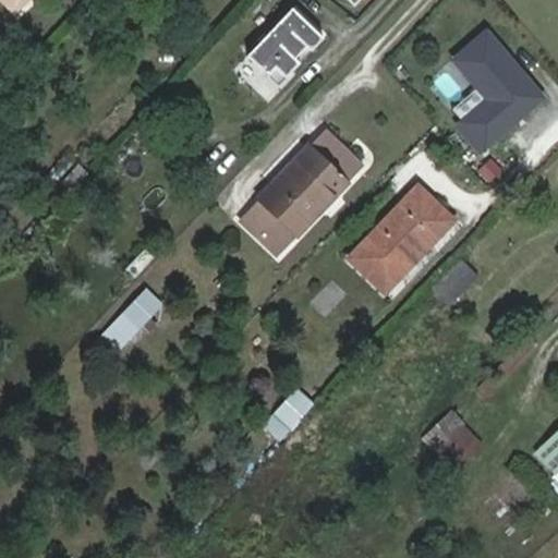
[(0,0),(12,12),(24,0),(0,0)]
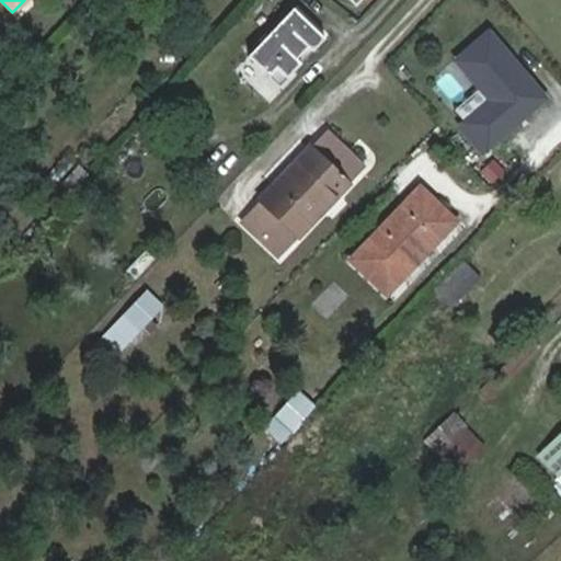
[(294,8),(249,56),(281,86),(327,38),(294,8)]
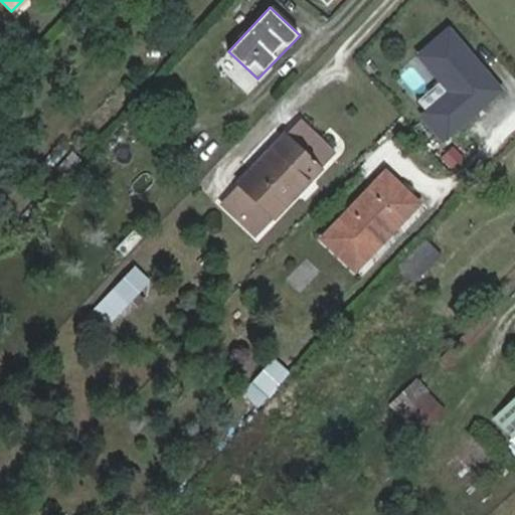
[(505,88),(448,21),(413,51),(447,89),(415,116),(441,144),(505,88)]
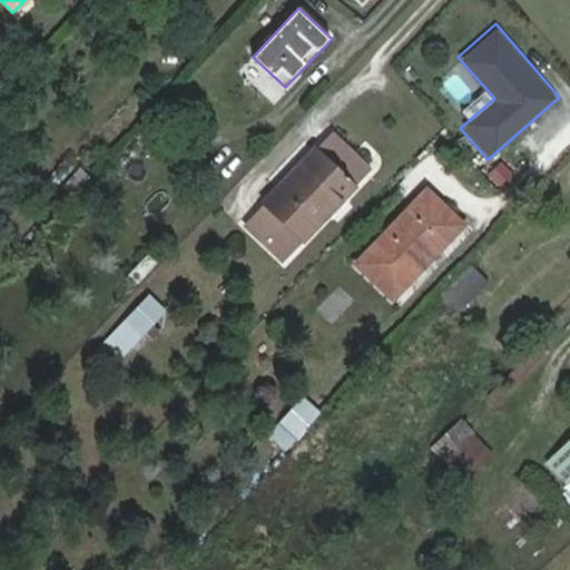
[(453,72),(443,84),(462,101),(472,89),(453,72)]
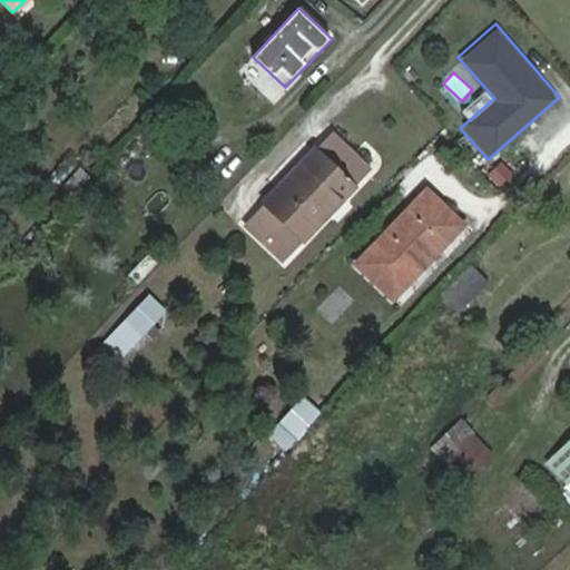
[(334,134),(244,226),(282,261),(371,169),(334,134)]
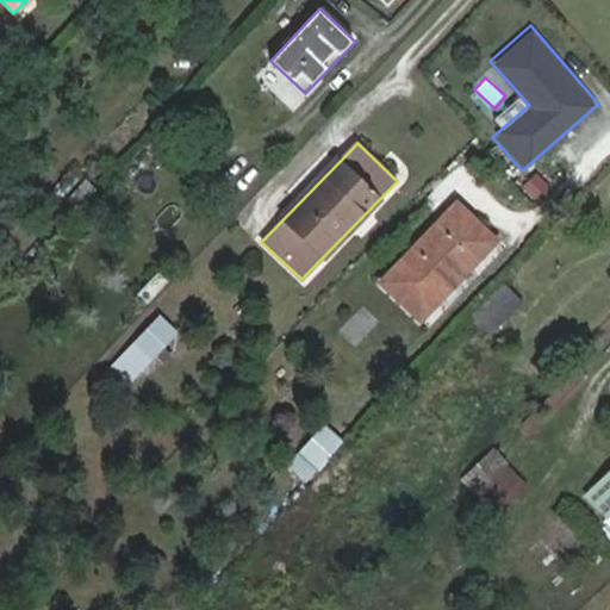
[(456,205),(381,282),(421,321),(496,241),(456,205)]
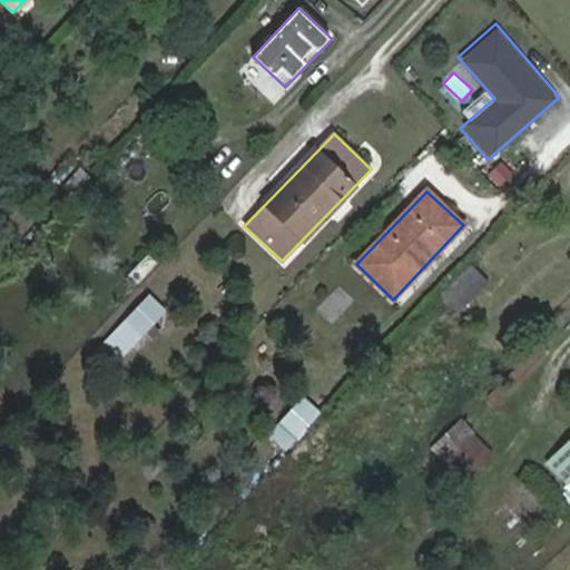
[(485,284),(471,269),(442,296),(458,312),(485,284)]
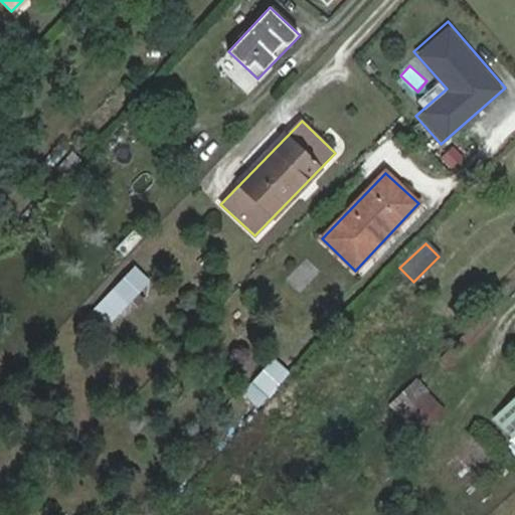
[(310,303),(331,283),(308,258),(286,277),(310,303)]
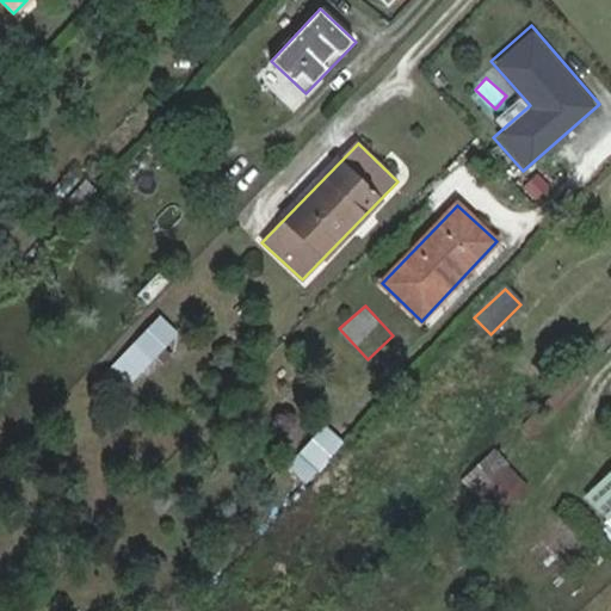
[(164,314),(99,377),(118,397),(183,333),(164,314)]
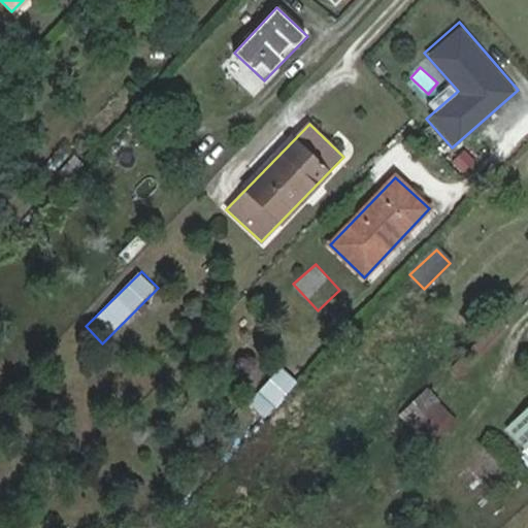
[(256,403),(267,415),(299,384),(289,372),(256,403)]
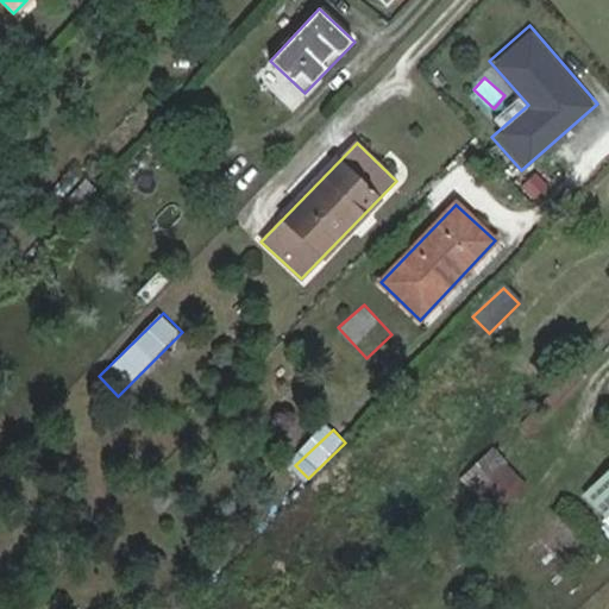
[(506,462),(489,482),(514,502),(531,481),(506,462)]
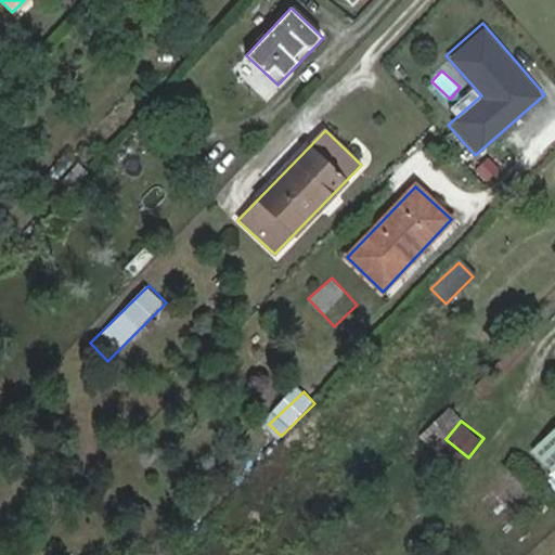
[(554,427),(526,453),(554,487),(554,427)]
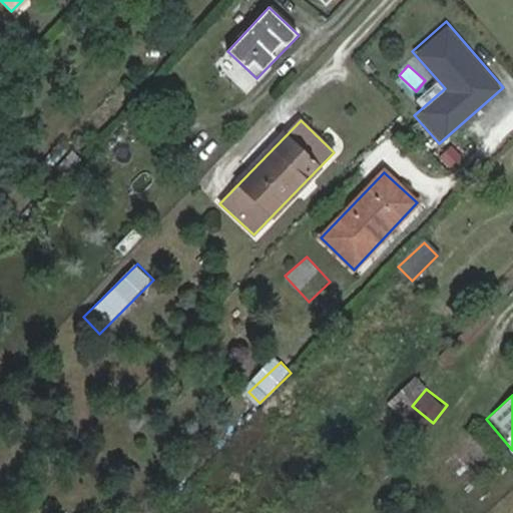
All buildings are outlined.
